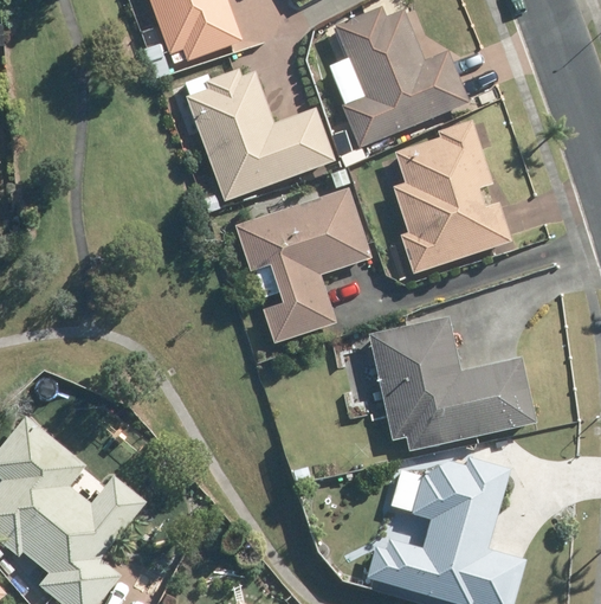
[(150,0),(174,64),(187,58),(188,60),(245,39),(231,0),(150,0)]
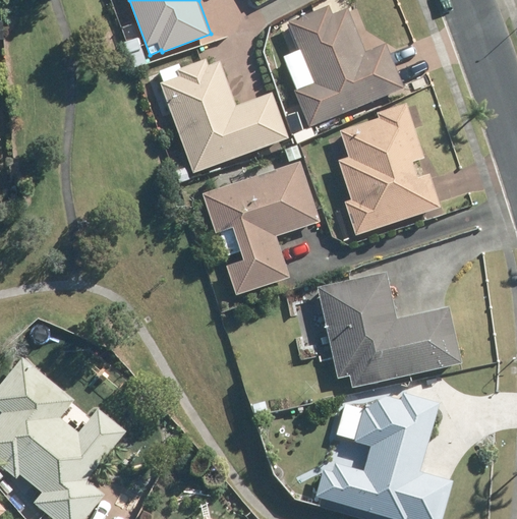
[(329,6),(279,26),(289,51),(300,47),(314,82),(296,91),(311,125),(405,87),(387,42),(366,50),(349,7),(333,14),(329,6)]
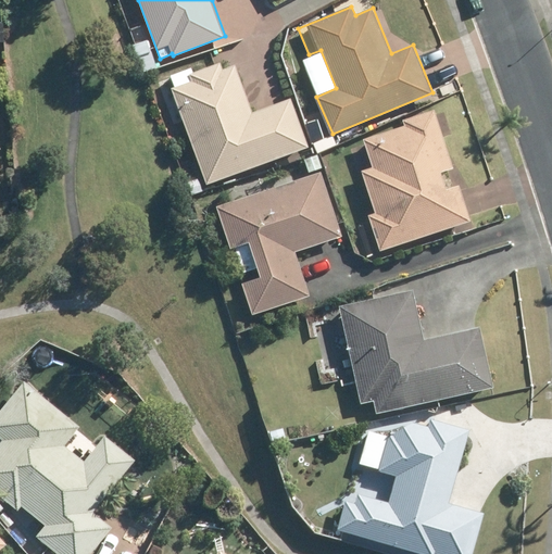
[(150,43),(138,48),(141,58),(153,53),(150,43)]
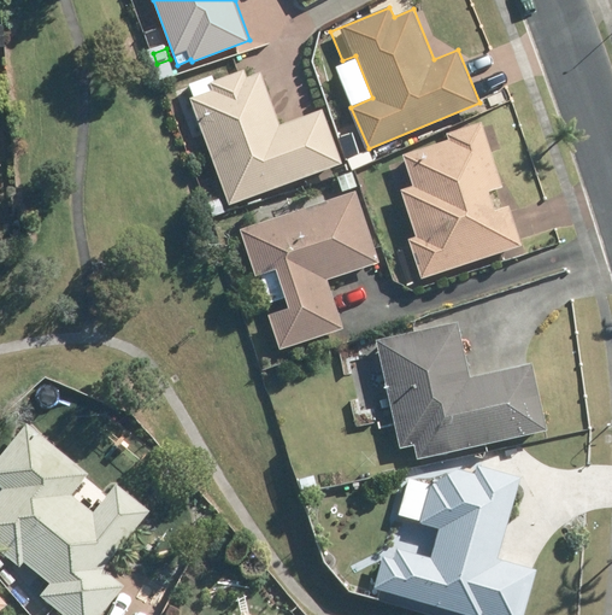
[(172,62),(158,68),(163,81),(177,76),(172,62)]
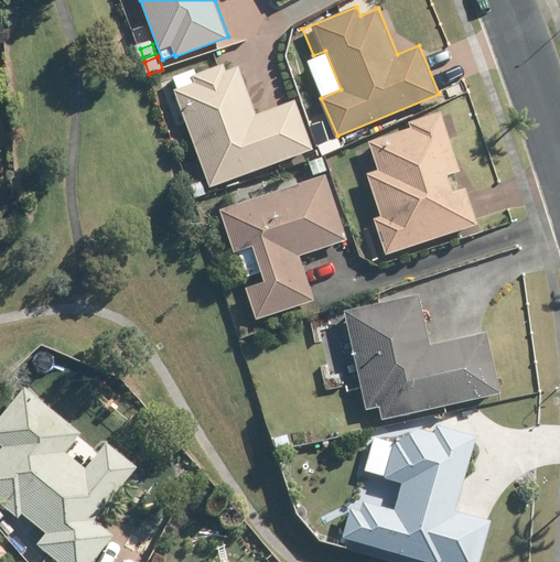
[(197,80),(175,88),(172,90),(206,182),(196,185),(201,196),(214,192),(212,186),(311,149),(292,101),(254,116),(236,67),(223,73),(219,64),(194,74),(197,80)]
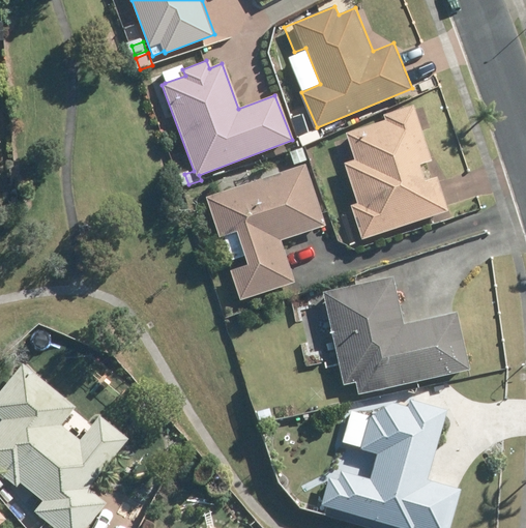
[(344,160),(357,202),(351,205),(361,238),(446,211),(436,176),(425,180),(419,163),(431,158),(414,104),(383,113),(384,120),(347,132),(355,157),(344,160)]
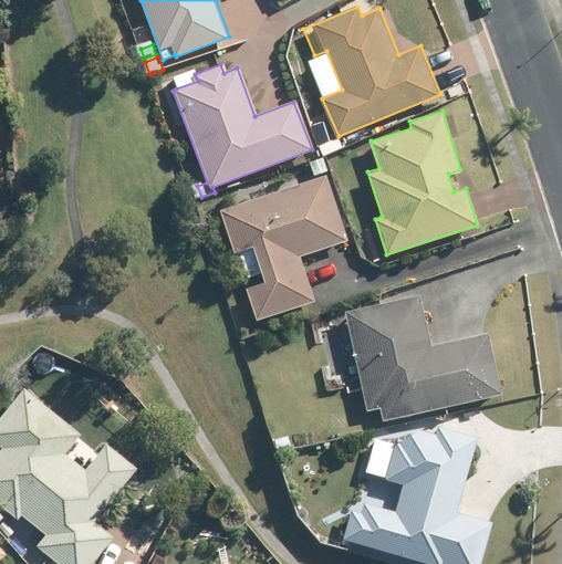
[(331,141),(321,144),(326,156),(335,153),(331,141)]
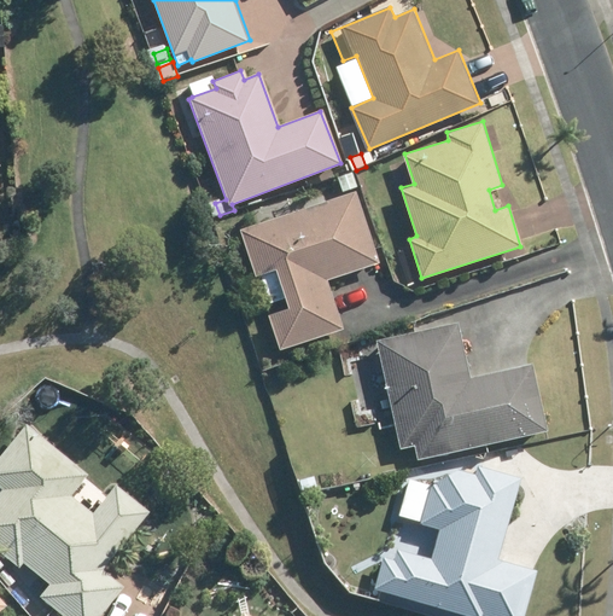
[(350,168),(336,174),(340,189),(356,182),(350,168)]
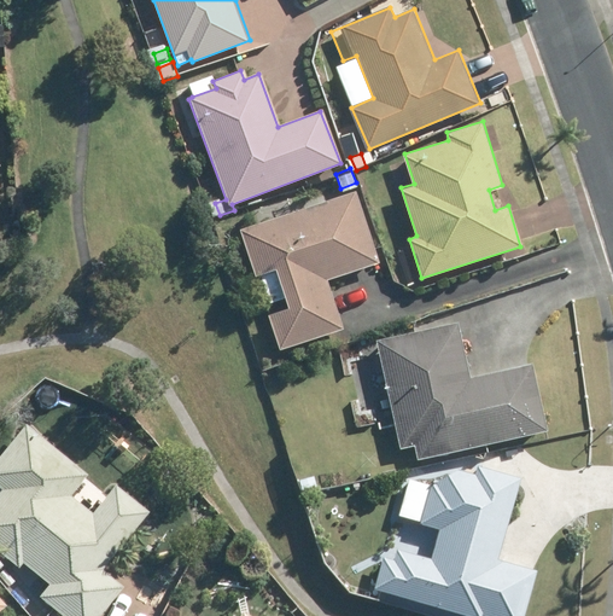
[(352,191),(237,231),(252,277),(258,274),(268,304),(284,298),(287,308),(269,315),(280,350),(343,329),(326,279),(377,262),(352,191)]
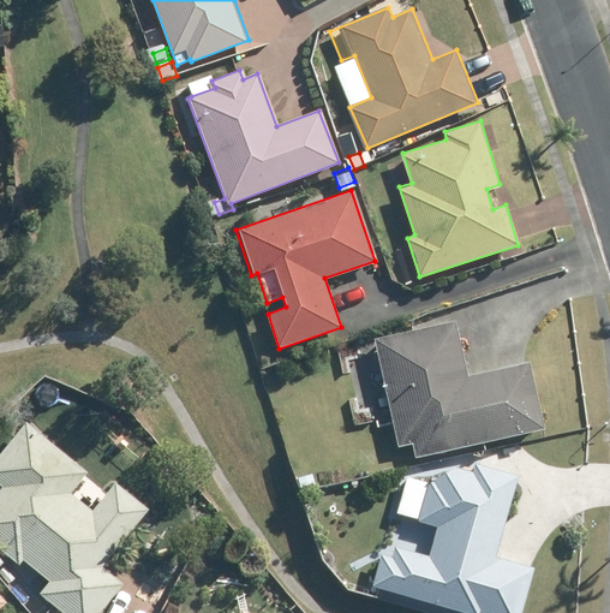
[(460,327),(380,343),(401,448),(418,445),(420,459),(548,433),(534,364),(470,378),(460,327)]
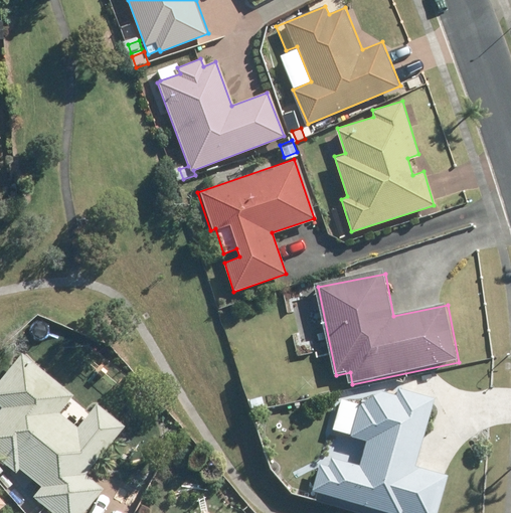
[(0,422),(0,449),(27,471),(30,467),(53,485),(44,496),(65,512),(94,512),(114,487),(96,474),(135,424),(108,403),(89,428),(70,412),(84,394),(31,352),(0,391),(0,394),(14,405),(0,422)]
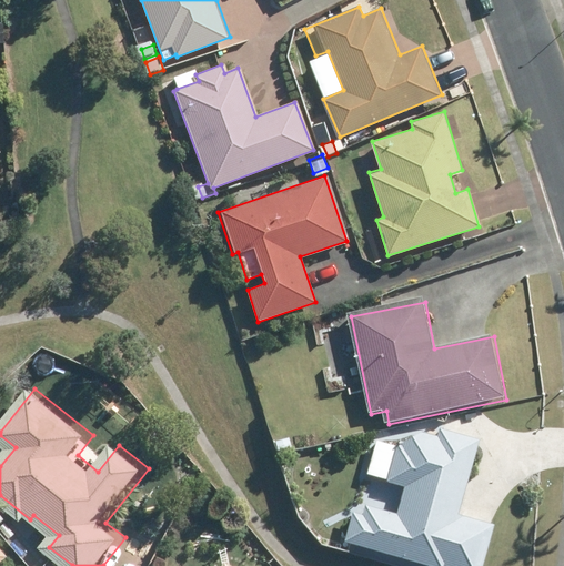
[(286,430),(293,443),(305,437),(300,424),(286,430)]
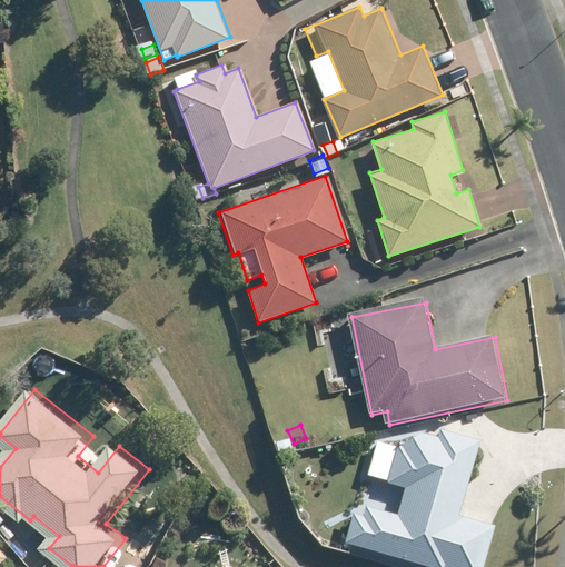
[(366,508),(363,518),(355,516),(347,544),(430,566),(483,566),(495,527),(458,516),(479,441),(440,430),(438,438),(422,434),(403,444),(402,448),(397,446),(397,449),(376,444),(368,474),(406,484),(397,517),(366,508)]
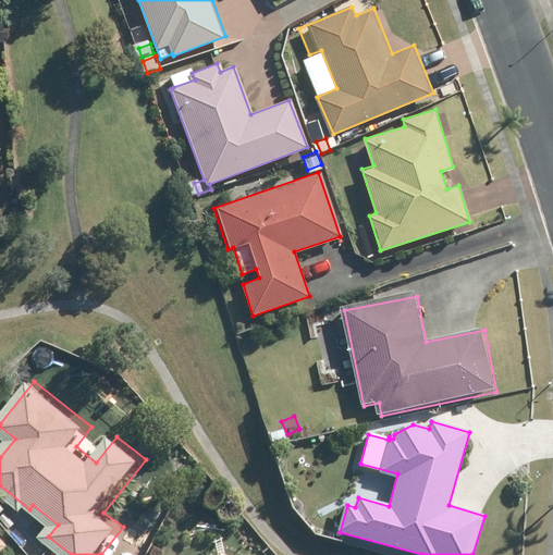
[(14,508),(2,494),(0,495),(0,510),(4,516),(14,508)]
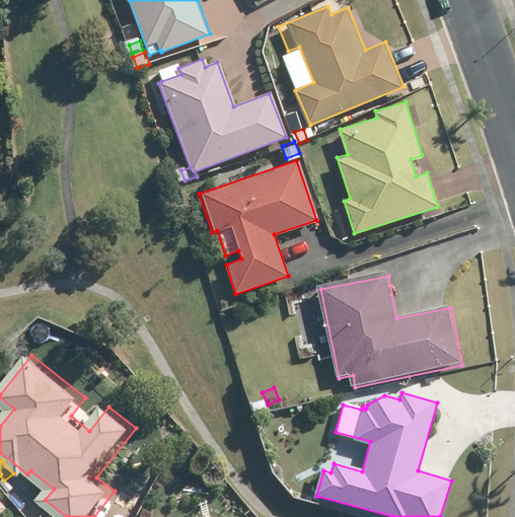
[(4,516),(17,506),(0,486),(0,516),(4,516)]
